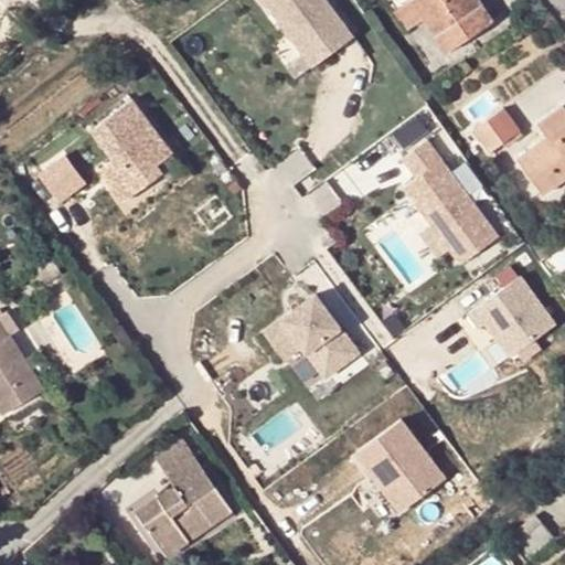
[(74,0),(73,0),(61,9),(68,18),(82,9),(74,0)]
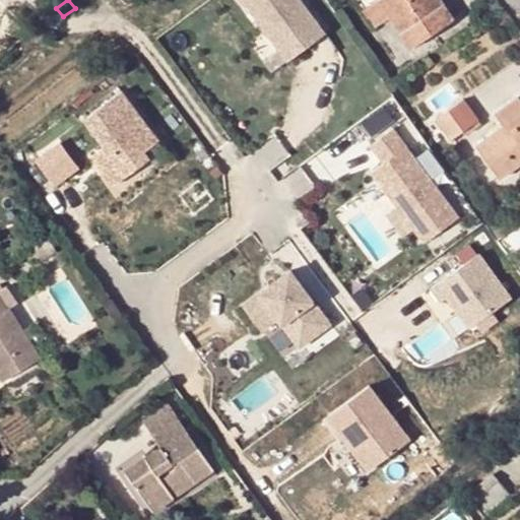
[(306,0),(248,0),(293,59),(329,29),(306,0)]
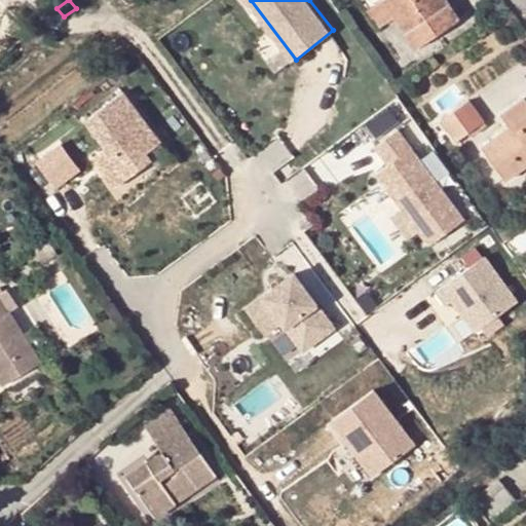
[(395,16),(383,0),(365,12),(376,29),(395,16)]
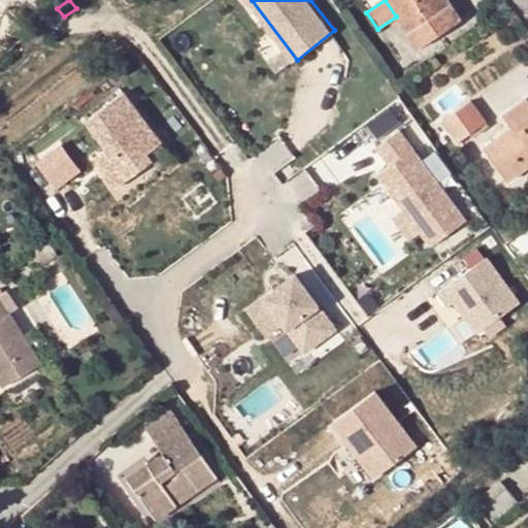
[(385,0),(396,17),(419,48),(461,19),(450,1),(441,6),(437,0),(385,0)]
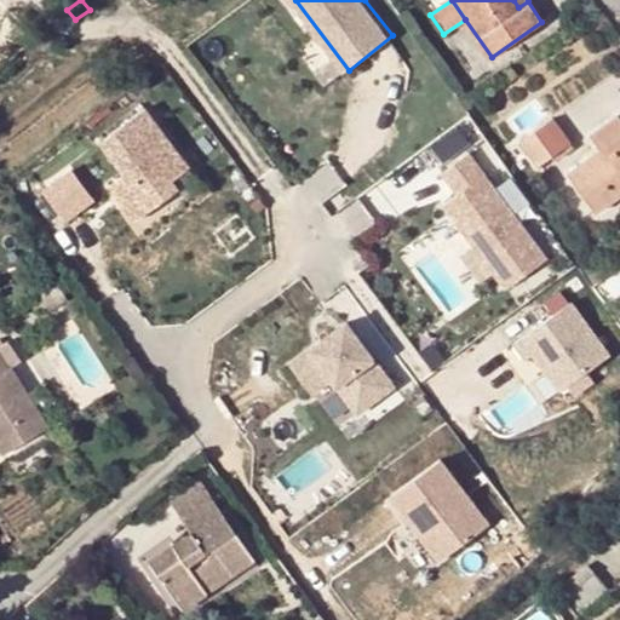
[(568,172),(596,211),(619,194),(619,115),(619,114),(592,135),(601,148),(568,172)]
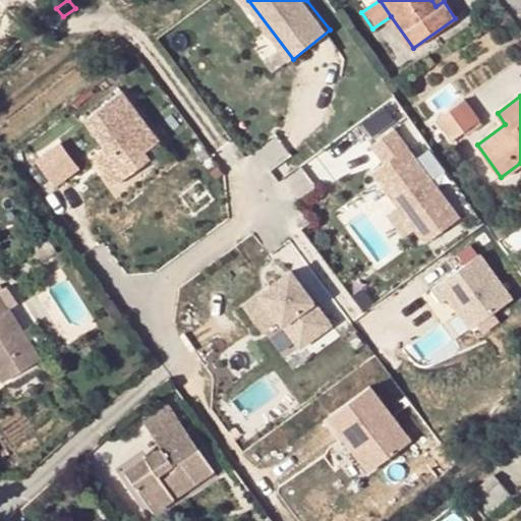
[(153,146),(116,97),(80,124),(100,151),(87,161),(109,190),(143,164),(138,157),(153,146)]
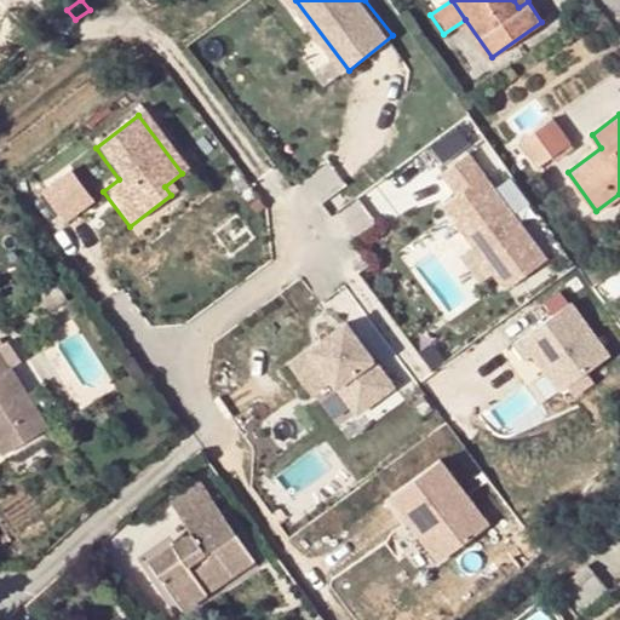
[(549,121),(521,142),(538,167),(568,147),(549,121)]
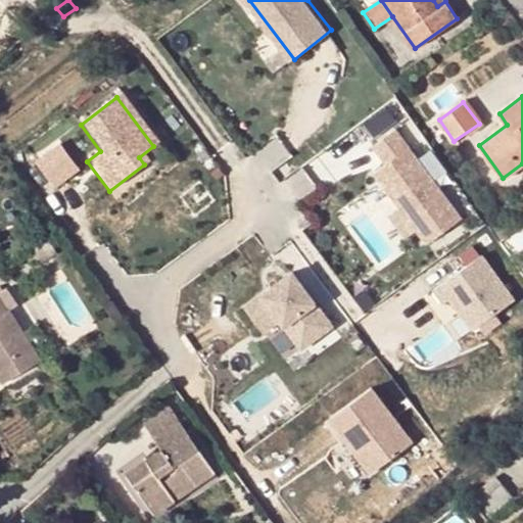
[(398,127),(376,143),(389,162),(378,172),(428,244),(462,219),(398,127)]
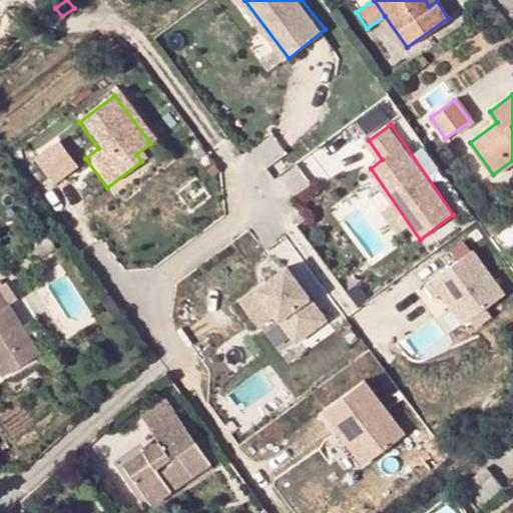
[(36,157),(56,185),(82,167),(62,138),(36,157)]
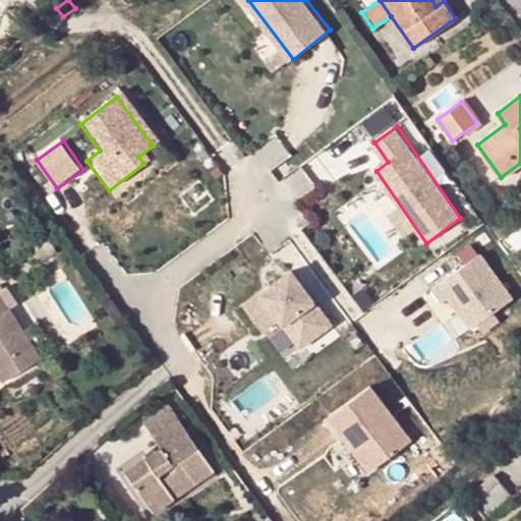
[(473,330),(515,300),(483,255),(435,289),(445,302),(451,298),(473,330)]
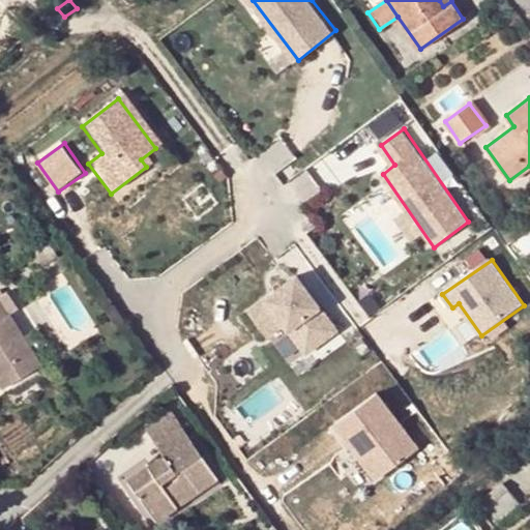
[(296,276),(247,313),(266,337),(283,325),(304,354),(336,331),(296,276)]
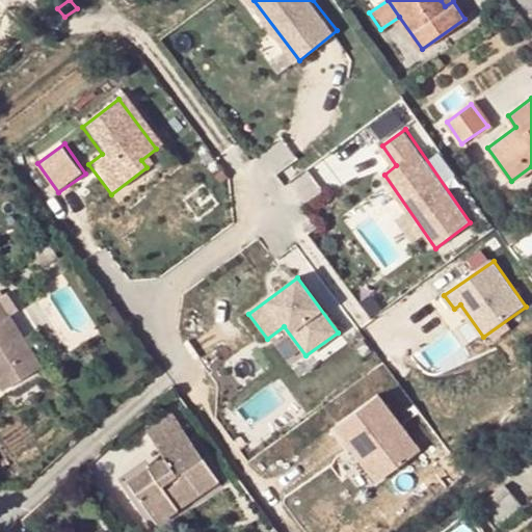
[(9,314),(0,319),(0,384),(2,389),(41,365),(9,314)]
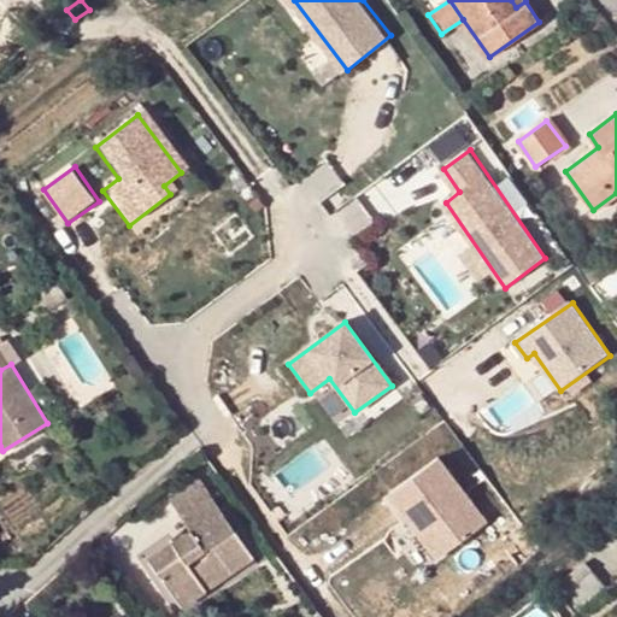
[(487,523),(439,458),(389,494),(413,526),(394,540),(418,573),(487,523)]
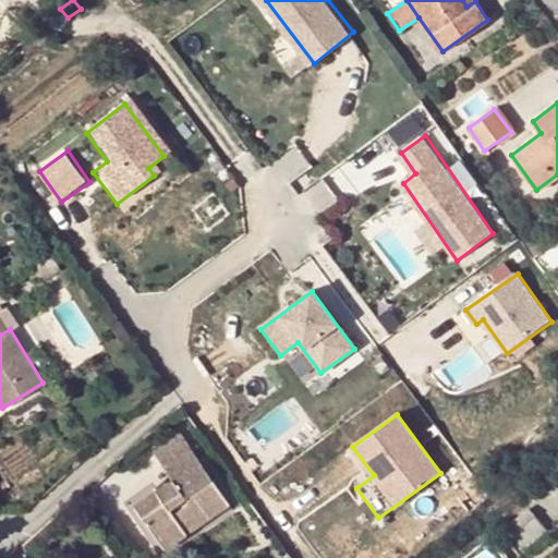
[(169,484),(143,502),(173,544),(227,507),(179,437),(150,457),(169,484)]
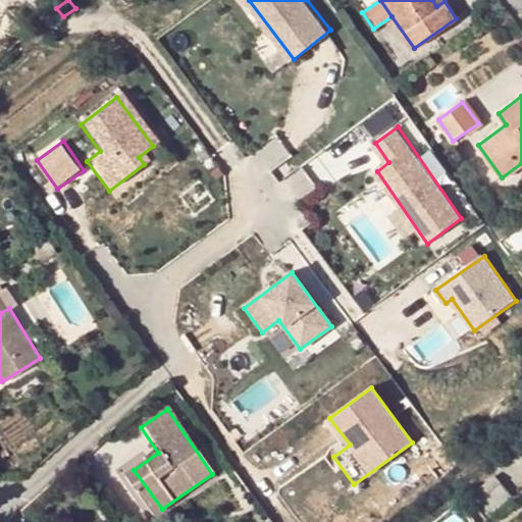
[(162,509),(134,470),(123,477),(151,517),(162,509)]
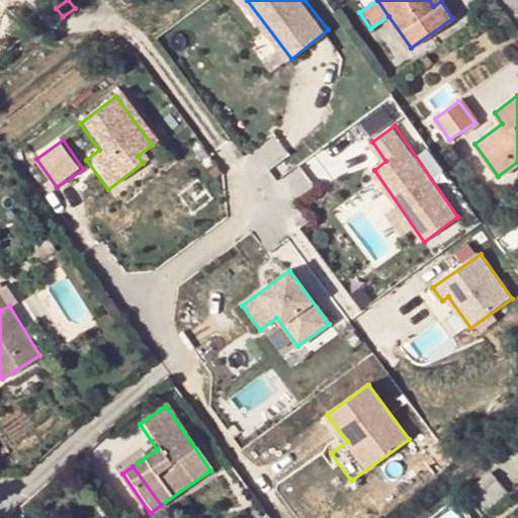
[(498,478),(475,496),(486,509),(508,492),(498,478)]
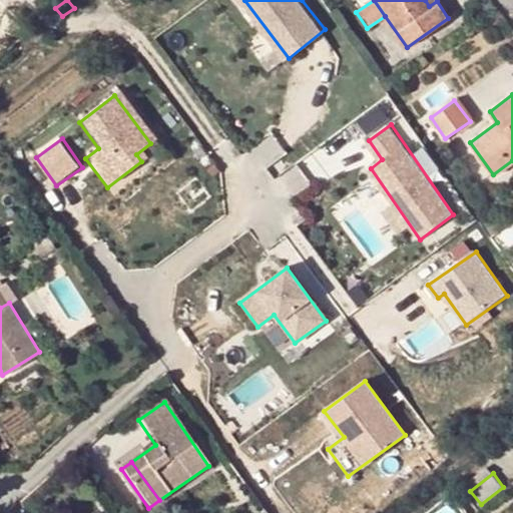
All buildings are outlined.
